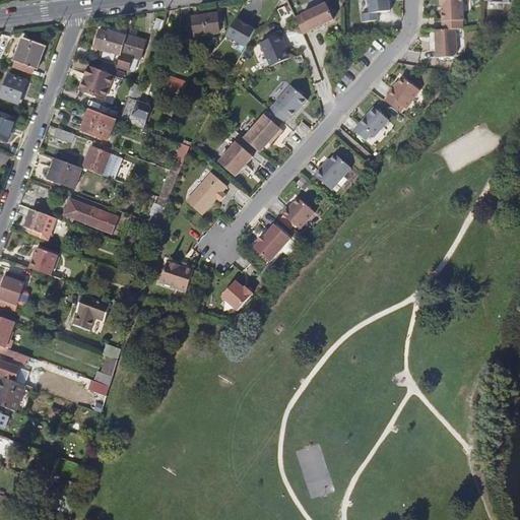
[(367,0),(360,0),(362,12),(370,11),(367,0)]
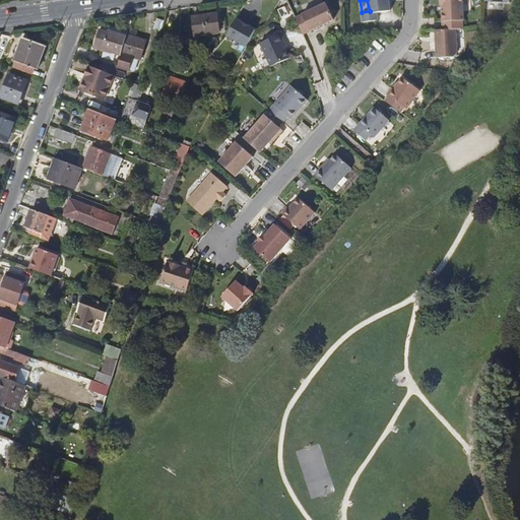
[(370,0),(372,12),(364,13),(365,21),(379,19),(378,11),(392,9),(390,0),(370,0)]
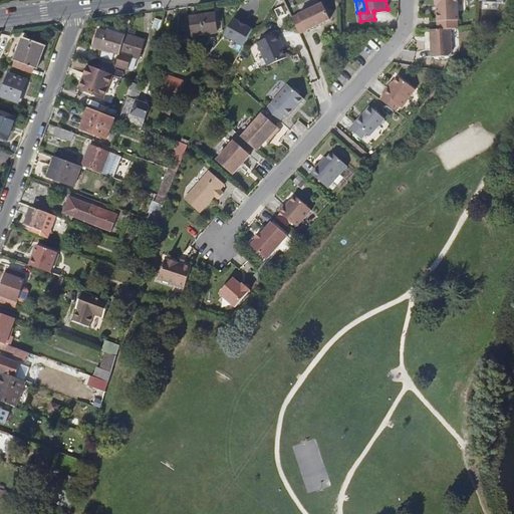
[(458,0),(436,0),(437,4),(440,3),(441,9),(438,9),(439,27),(452,27),(459,27),(458,18),(460,18),(458,0)]
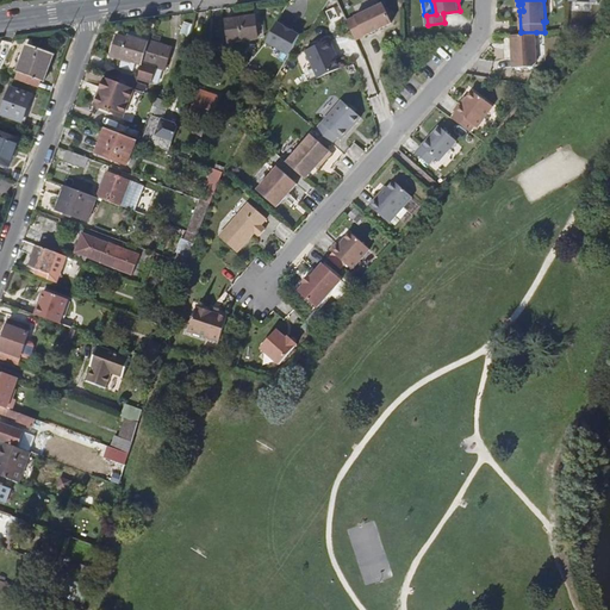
[(384,1),(348,18),(356,38),(393,20),(384,1)]
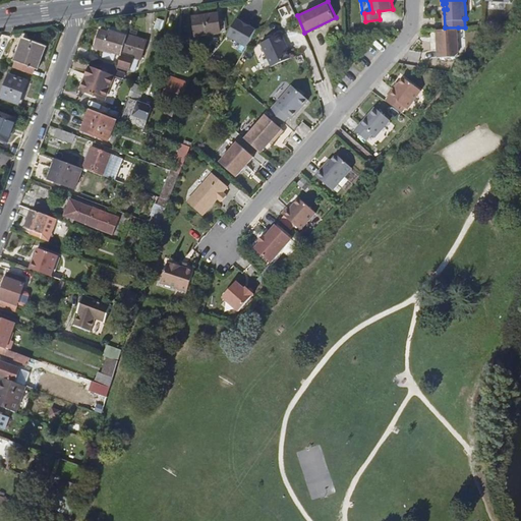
[(220,13),(195,17),(198,35),(222,32),(220,13)]
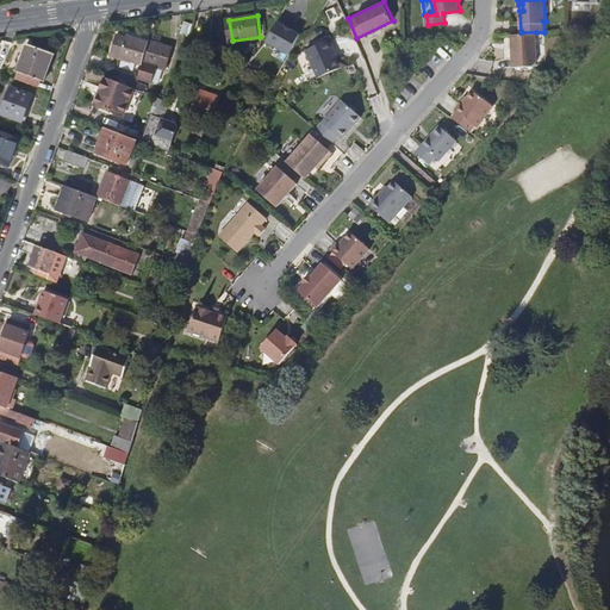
[(267,41),(290,53),(300,32),(294,29),(296,26),(280,18),(267,41)]
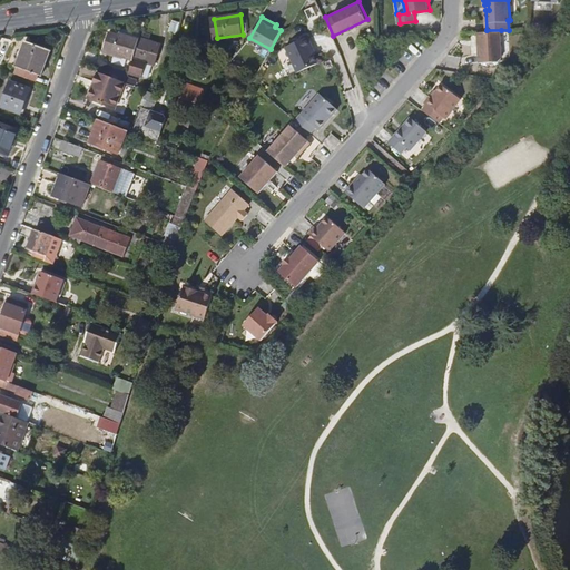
[(502,57),(501,30),(487,30),(478,31),(480,61),(499,61),(502,57)]
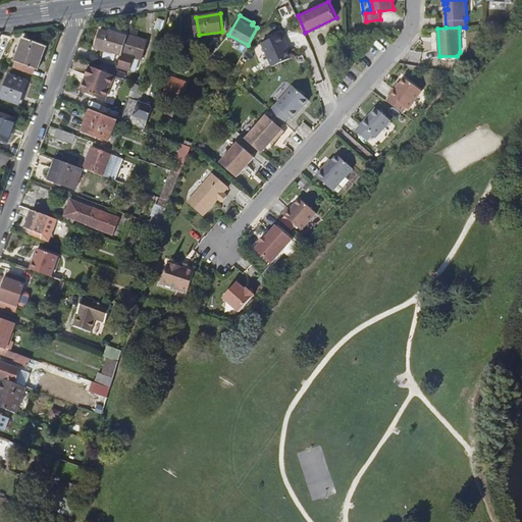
[(94,48),(121,56),(122,54),(127,38),(109,33),(108,34),(99,31),(94,48)]
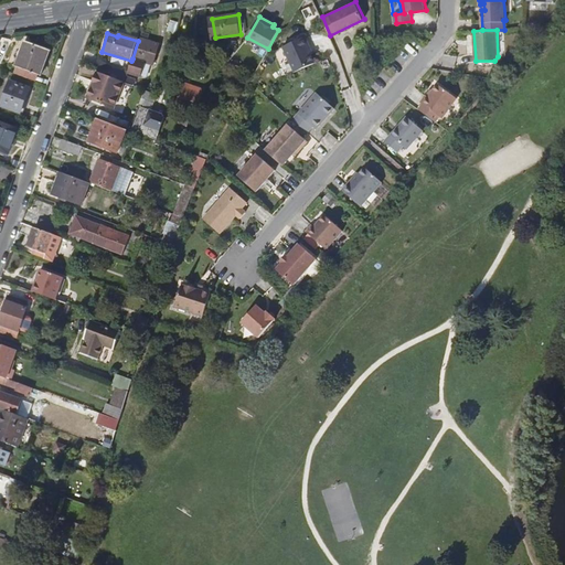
[(306,34),(284,44),(295,70),(316,61),(308,45),(310,44),(306,34)]
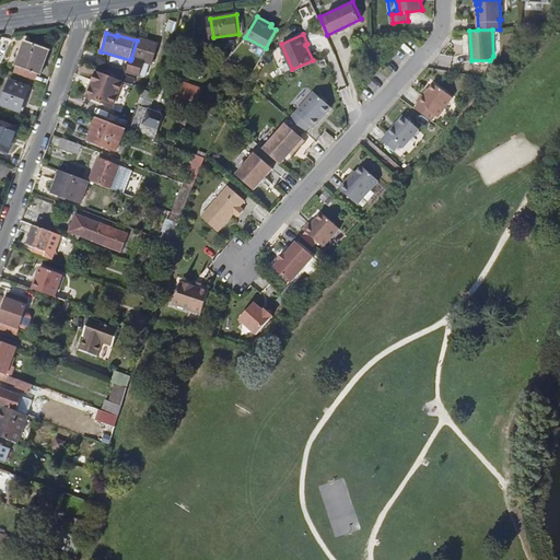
[(160,45),(137,38),(137,41),(131,58),(130,60),(127,71),(139,74),(143,61),(154,63),(160,45)]
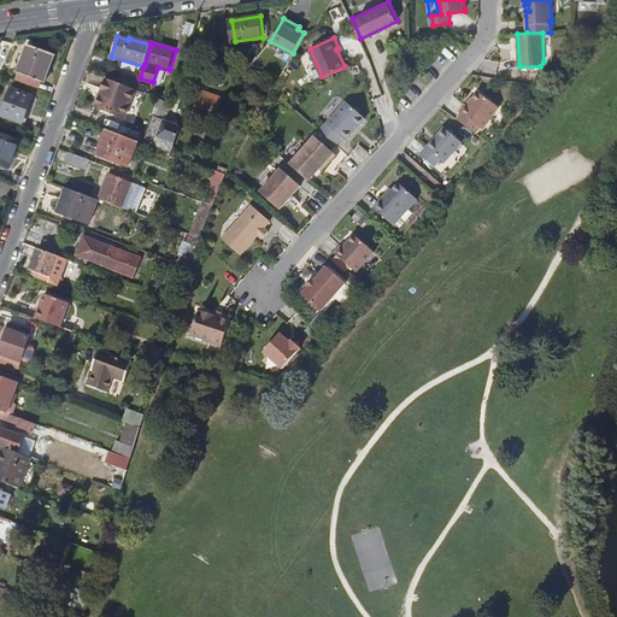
[(19,75),(17,81),(39,89),(41,82),(52,54),(31,47),(29,53),(25,52),(17,74),(19,75)]
